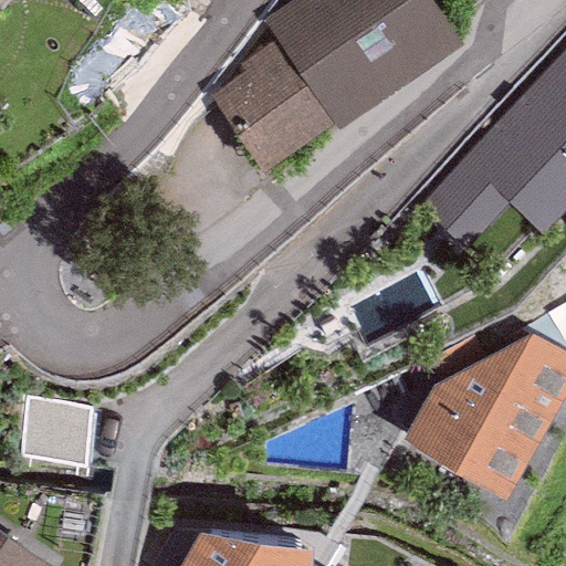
[(287,0),(261,19),(274,39),(332,122),(337,128),(463,41),(435,0),(287,0)]
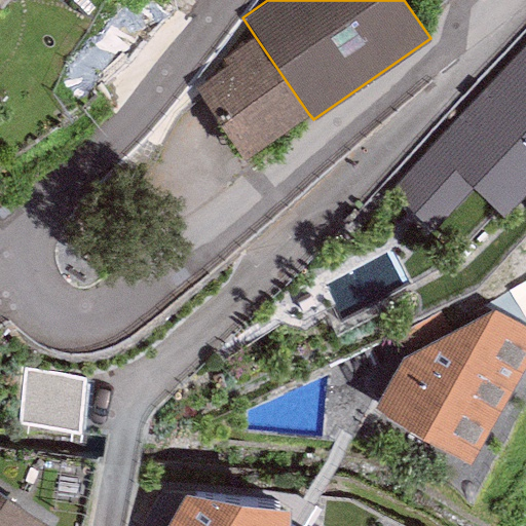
[(241,159),(308,113),(255,36),(222,59),(226,65),(193,88),(241,159)]
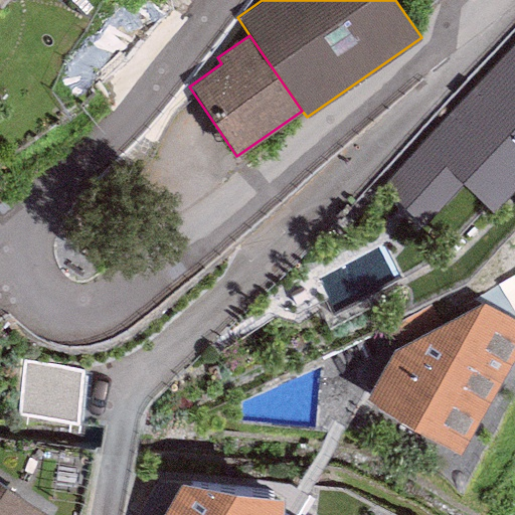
[(514,45),(384,182),(424,221),(462,182),(492,210),(514,186),(514,45)]
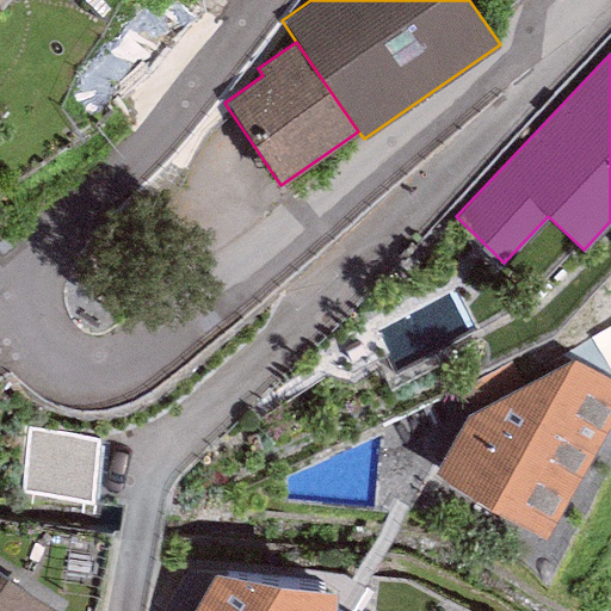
[(467,413),(434,474),(545,538),(610,419),(610,377),(573,355),(467,413)]
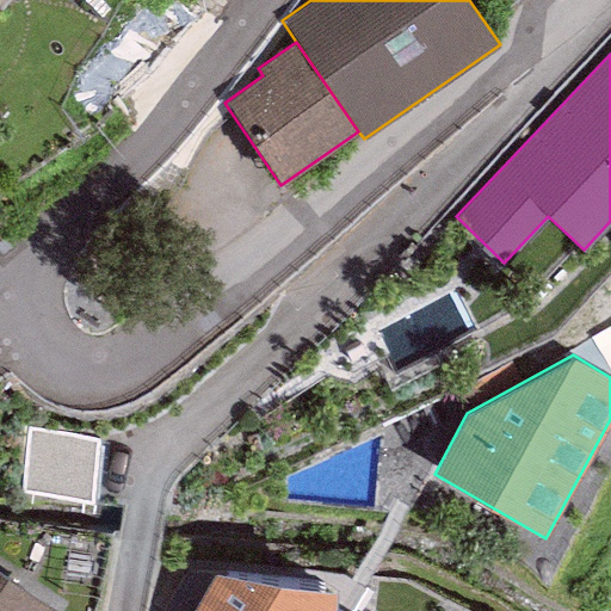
[(99,439),(28,434),(24,493),(96,497),(99,439)]
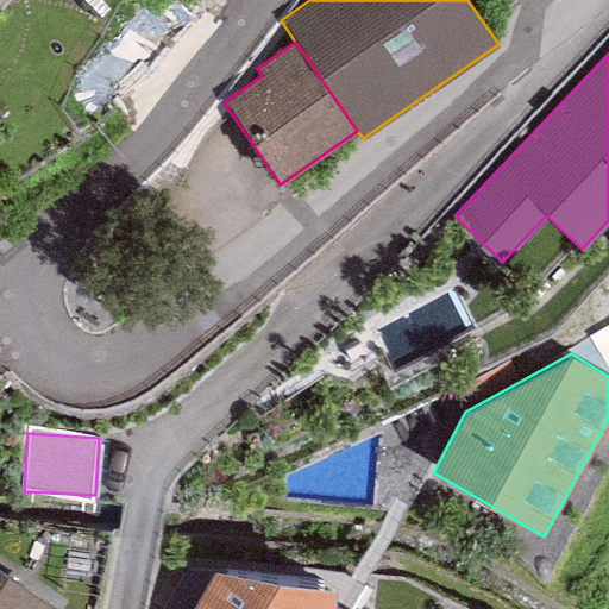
[(57,608),(0,571),(0,608),(57,608)]
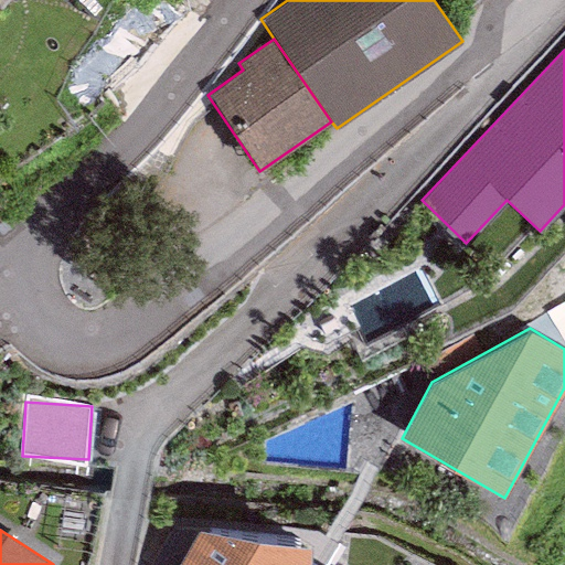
[(309,564),(311,543),(199,530),(177,564),(309,564)]
